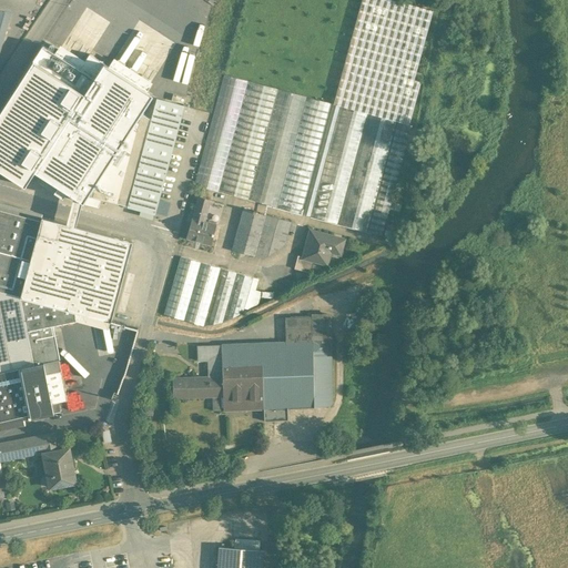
[(361,0),(333,104),(224,74),(194,185),(383,236),(413,125),(409,124),(421,81),(414,80),(433,11),(393,0),(361,0)]
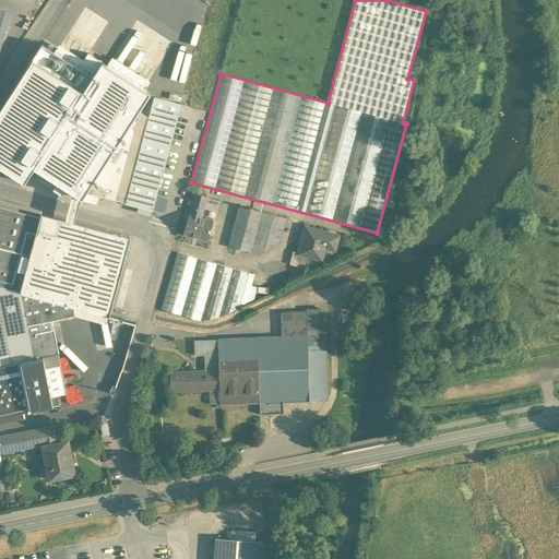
[(66,23),(73,12),(70,9),(62,20),(66,23)]
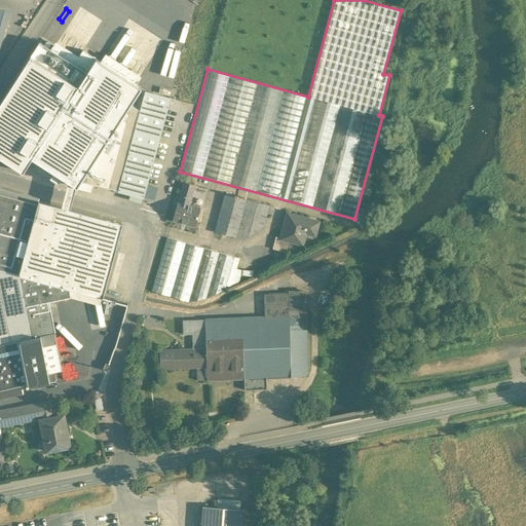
[(0,99),(0,155),(23,171),(32,157),(52,172),(49,177),(58,182),(61,178),(73,186),(80,175),(130,99),(144,80),(100,51),(88,68),(42,36),(0,99)]
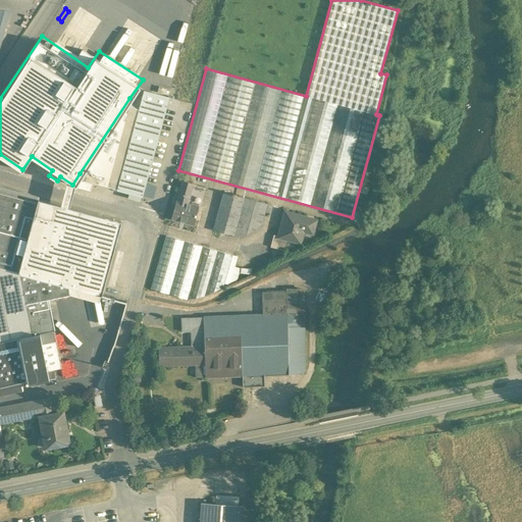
[(171,94),(146,87),(141,103),(116,189),(142,196),(171,94)]
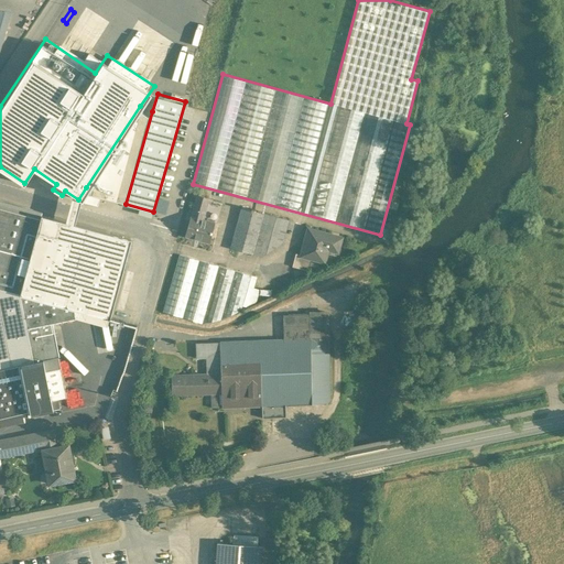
[(98,197),(126,204),(152,111),(140,106),(86,187),(83,199),(97,205),(98,197)]
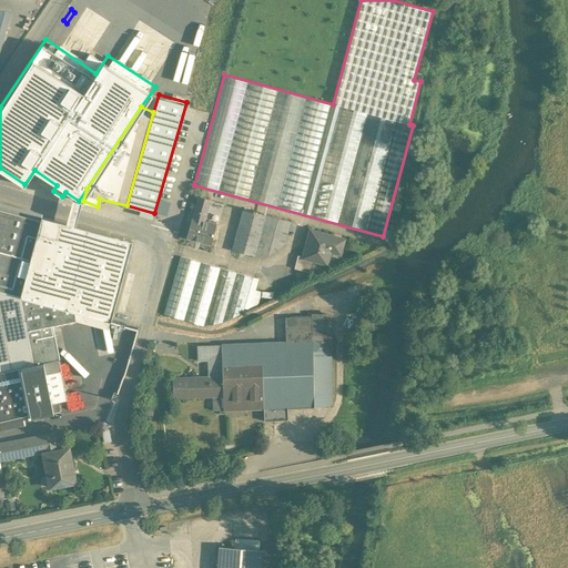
[(211,200),(199,196),(192,219),(186,237),(211,244),(216,225),(204,222),(211,200)]
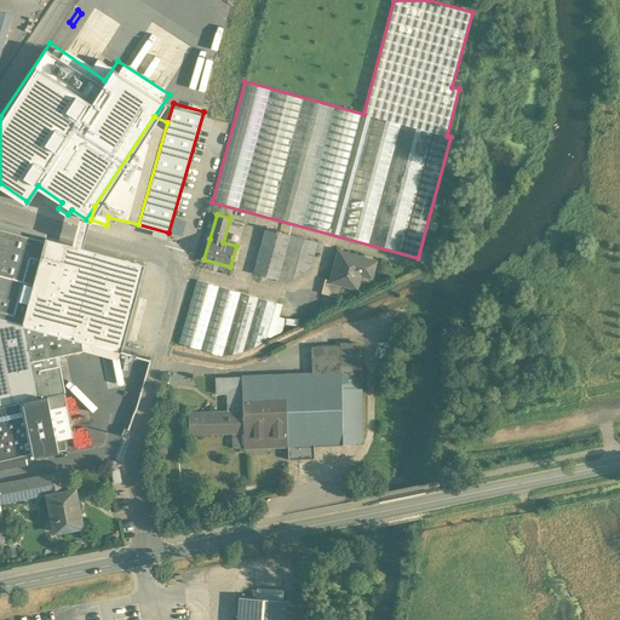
[(0,228),(30,237),(32,230),(0,220),(0,228)]
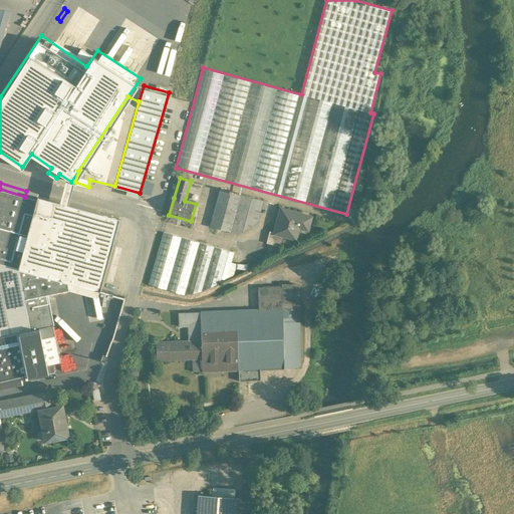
[(0,263),(17,268),(18,268),(37,197),(38,194),(26,191),(25,197),(0,189),(0,263)]
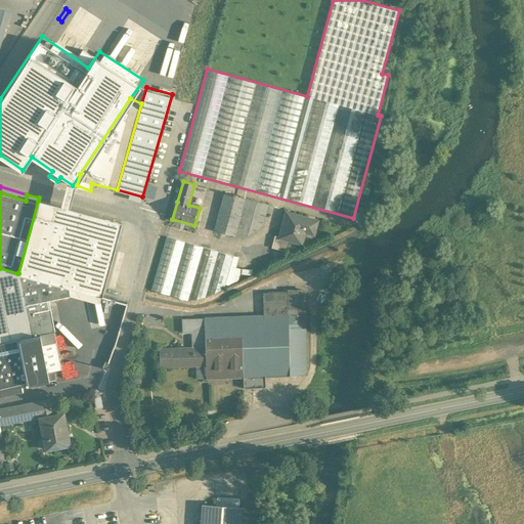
[(268,205),(224,192),(214,230),(243,238),(263,225),(268,205)]
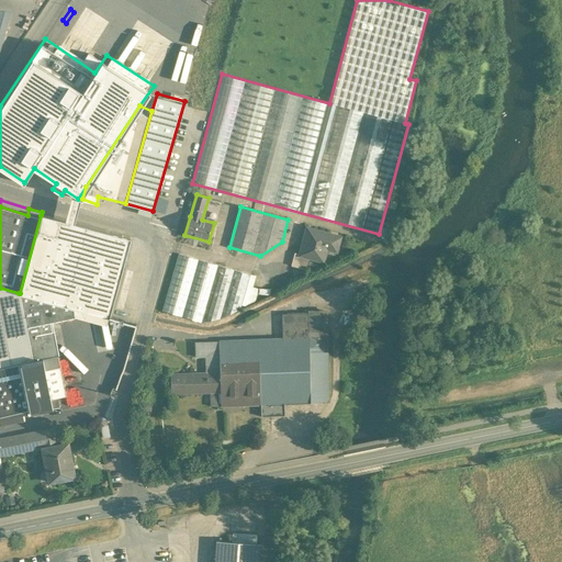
[(74,308),(109,317),(131,239),(41,215),(20,293),(74,307),(74,308)]
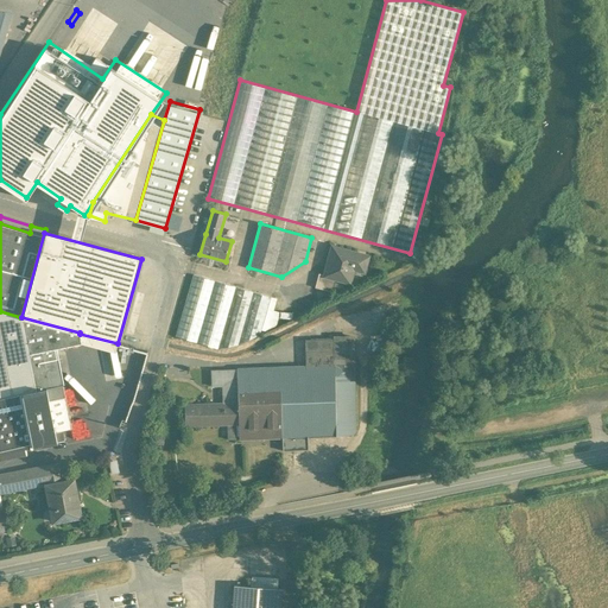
[(368,257),(333,247),(324,276),(335,279),(349,283),(354,268),(363,272),(368,257)]
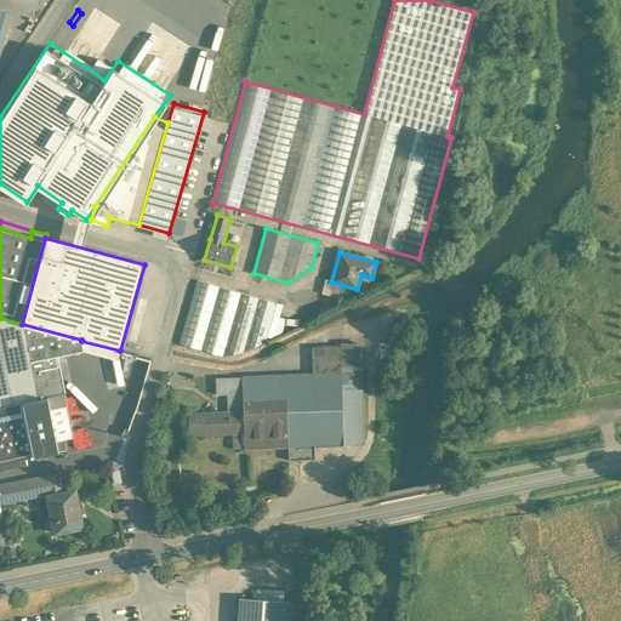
[(331,281),(325,279),(322,294),(339,298),(342,285),(331,281)]
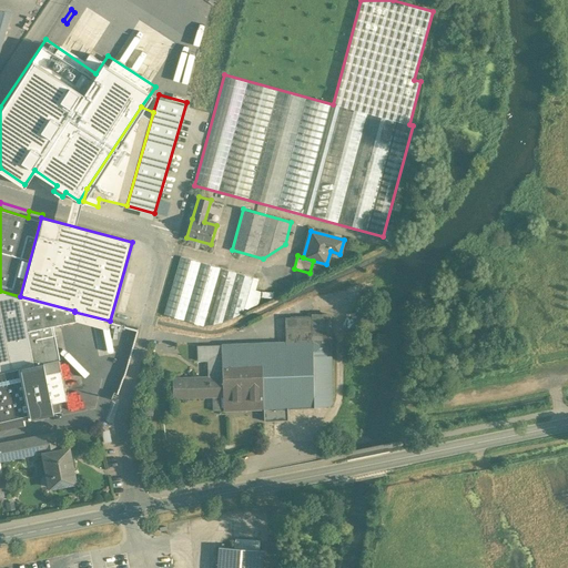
[(253,277),(181,256),(164,314),(203,326),(222,323),(243,313),(253,277)]
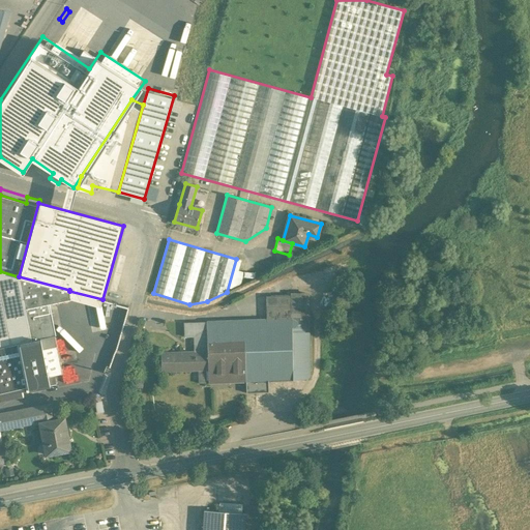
[(25,308),(18,276),(0,271),(0,400),(24,395),(23,390),(56,384),(54,373),(62,372),(55,335),(31,340),(25,308)]
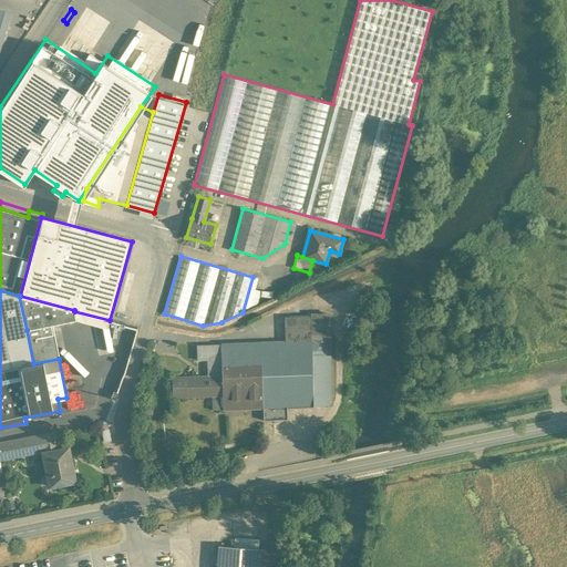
[(20,296),(19,296),(27,330),(52,325),(76,320),(74,311),(74,310),(20,296)]
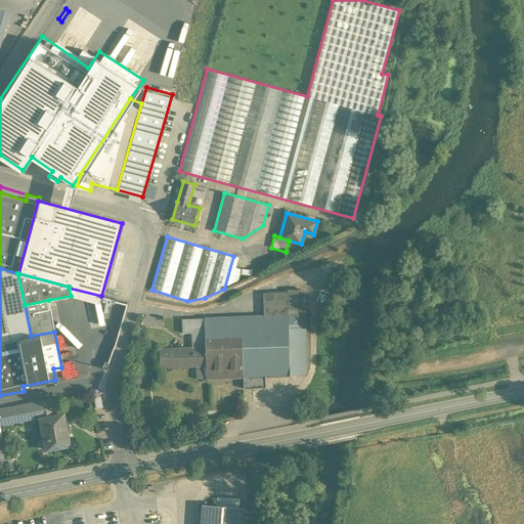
[(99,304),(101,296),(69,288),(71,296),(99,304)]
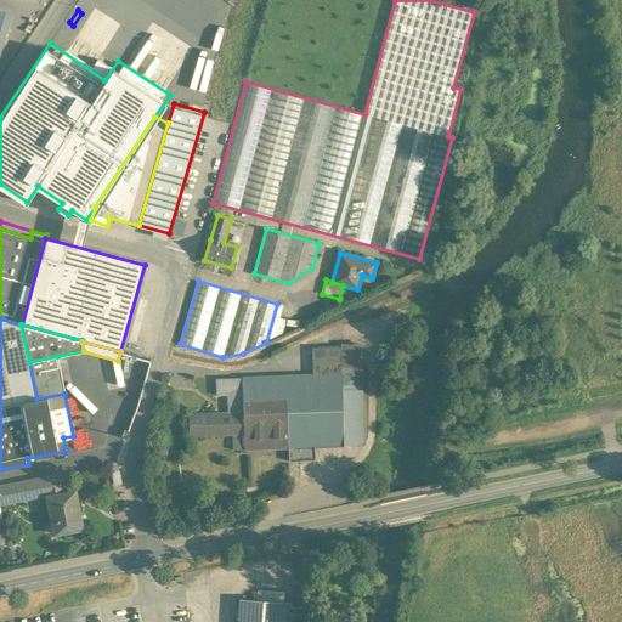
[(315,375),(242,378),(243,406),(286,403),(287,450),(288,462),(312,461),(311,448),(360,446),(363,442),(361,345),(340,345),(340,346),(314,348),(315,375)]
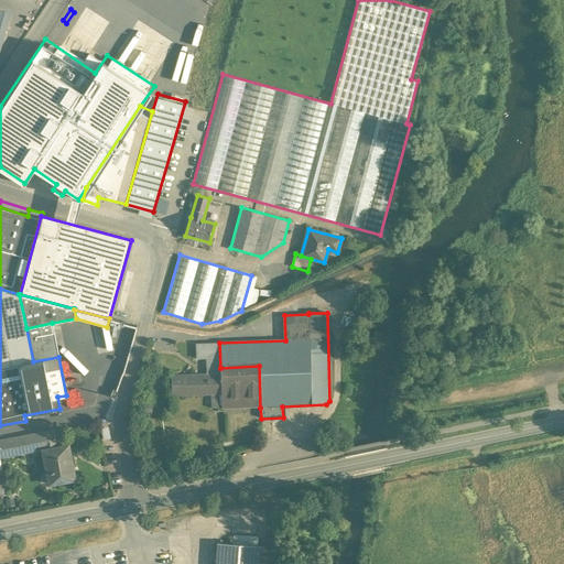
[(207,375),(172,376),(172,396),(212,393),(212,394),(221,394),(220,368),(219,343),(196,344),(196,359),(206,358),(207,375)]
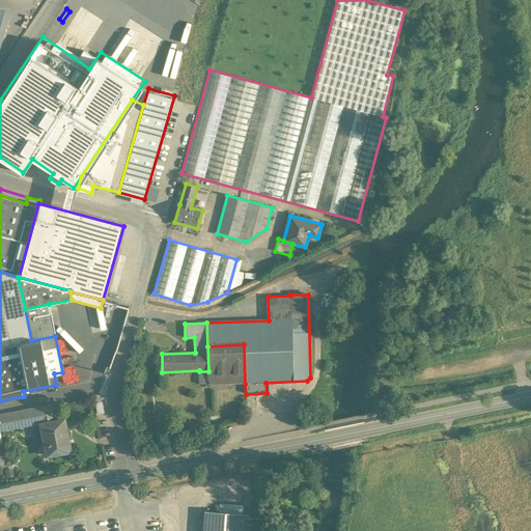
[(210,386),(245,384),(244,344),(207,346),(208,371),(210,384),(210,386)]
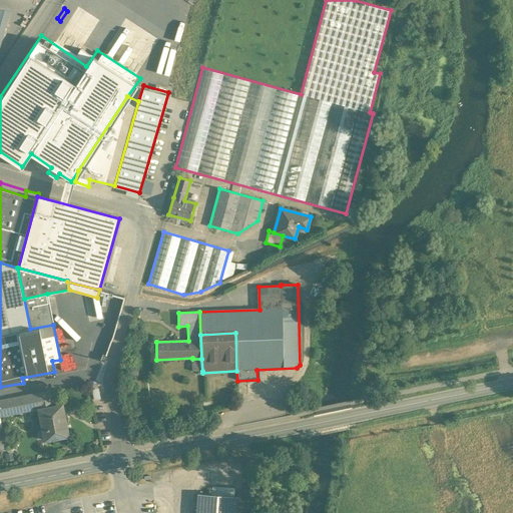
[(193,372),(202,371),(201,359),(192,359),(193,372)]
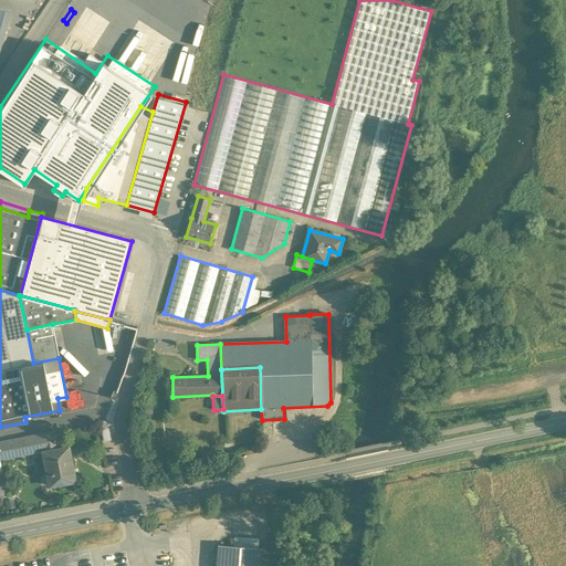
[(56,431),(0,442),(0,459),(45,450),(45,451),(61,449),(56,431)]
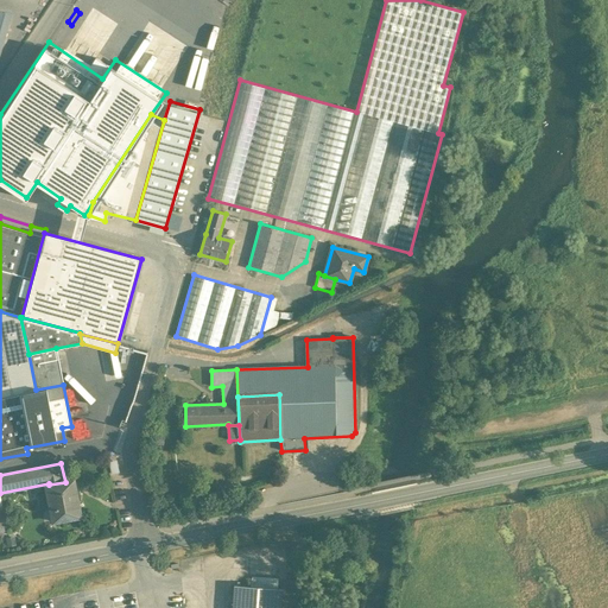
[(65,482),(49,485),(54,510),(57,508),(59,520),(56,520),(56,521),(81,517),(74,480),(65,482)]
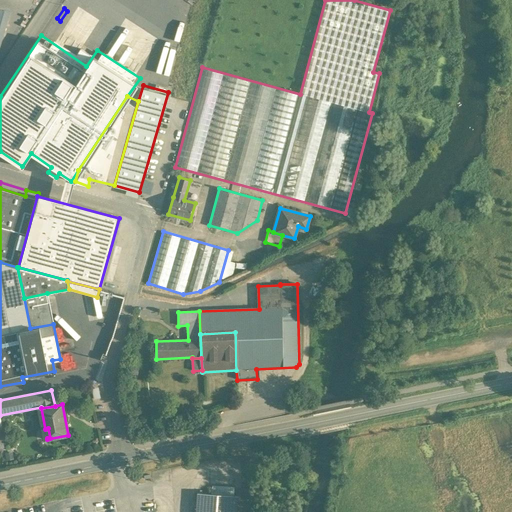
[(235,511),(237,496),(198,493),(196,511),(235,511)]
